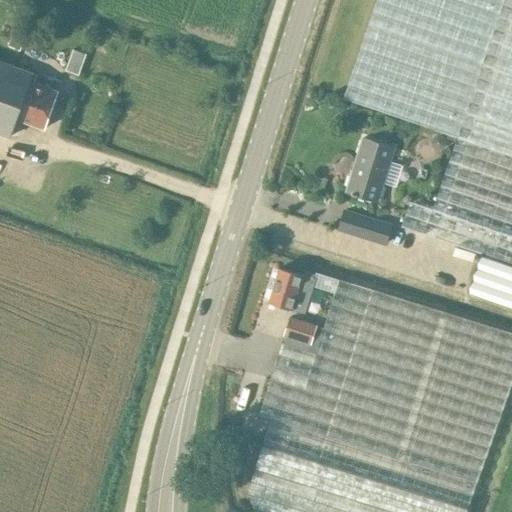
[(511,0),(376,0),(343,98),(456,137),(432,208),(410,200),(405,214),(396,211),(392,222),(401,225),(401,226),(478,252),(511,263),(511,0)]
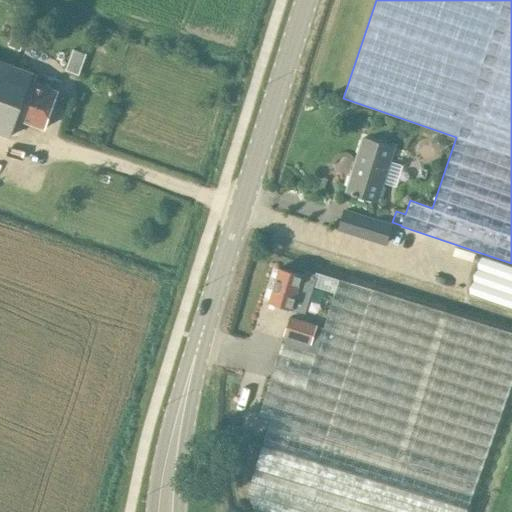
[(79,73),(87,52),(73,47),(66,68),(79,73)]
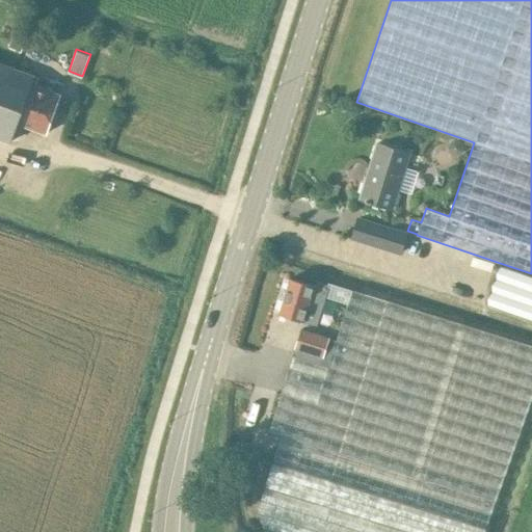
[(60,94),(36,84),(40,77),(0,62),(0,136),(10,140),(17,121),(47,132),(60,94)]
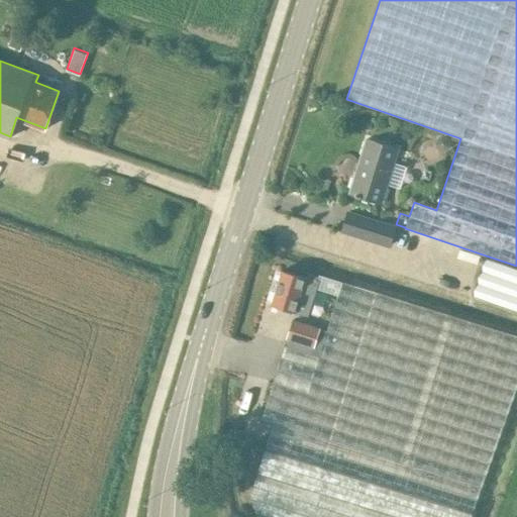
[(382,201),(397,146),(367,138),(351,193),(382,201)]
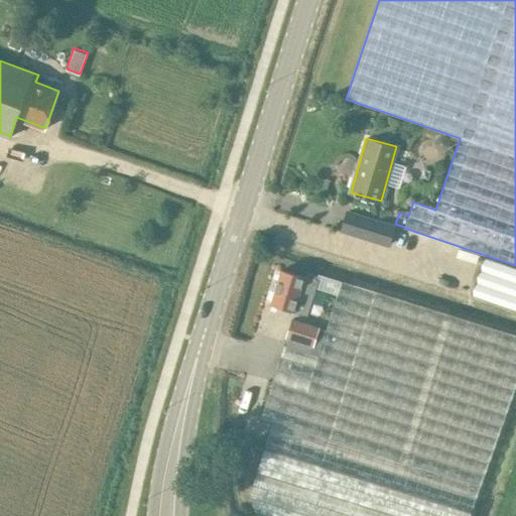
[(348,213),(342,230),(374,240),(379,223),(348,213)]
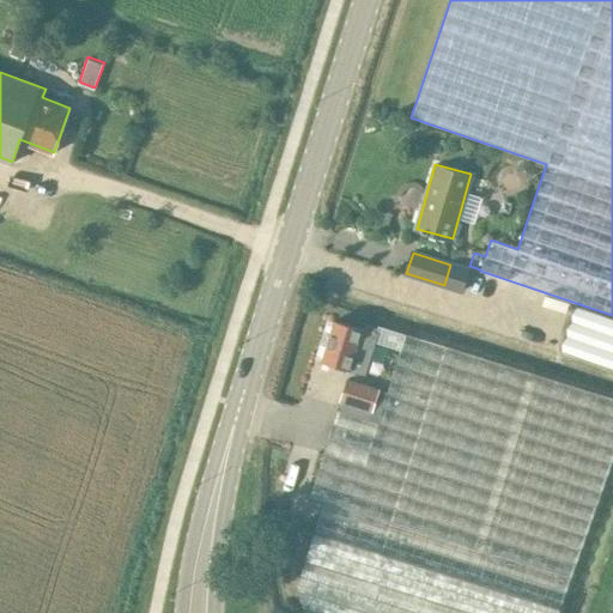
[(612,317),(574,304),(559,349),(612,366),(612,317)]
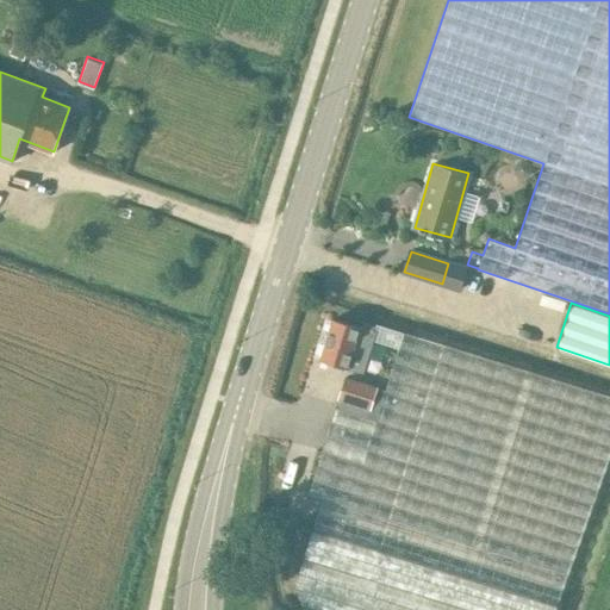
[(362,375),(377,334),(334,319),(319,361),(362,375)]
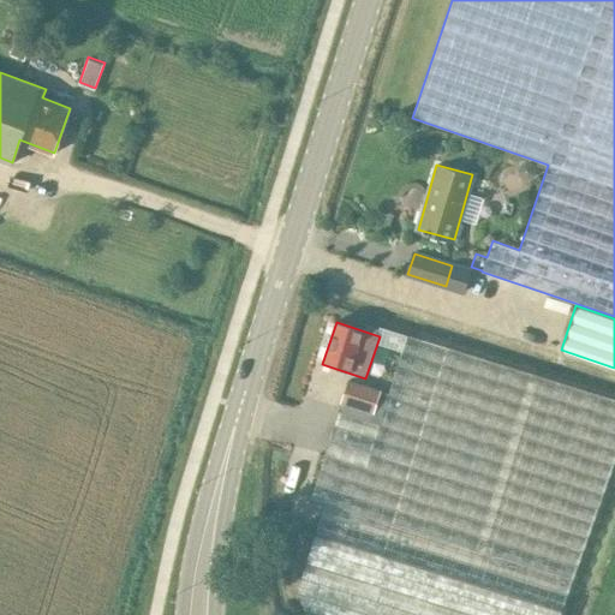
[(338,410),(310,499),(324,503),(568,589),(614,455),(614,399),(407,334),(388,394),(378,390),(348,381),(347,383),(342,382),(339,396),(342,398),(341,401),(372,411),(370,421),(338,410)]
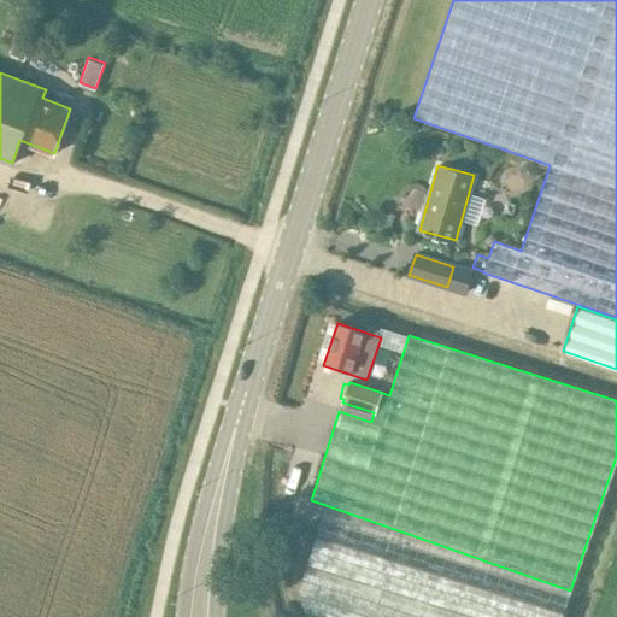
[(325,505),(298,593),(307,616),(560,616),(570,591),(325,505)]
